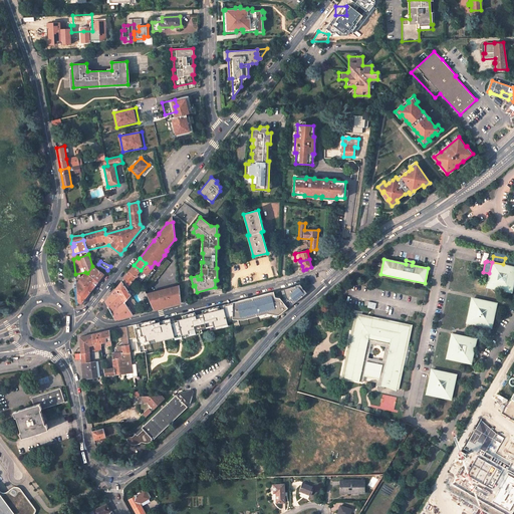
[(96,264),(94,262),(92,266),(87,273),(98,282),(104,275),(95,267),(96,264)]
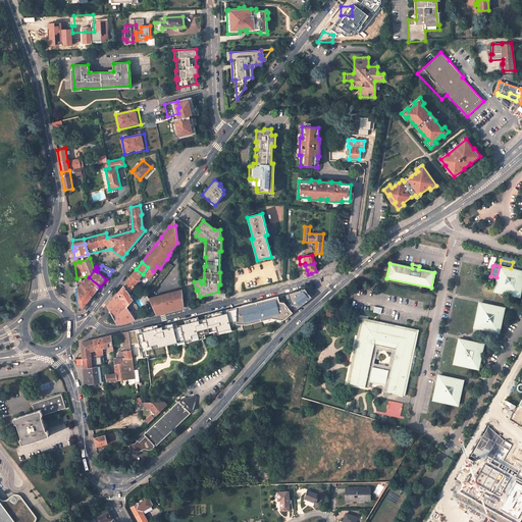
[(521,270),(511,268),(500,266),(497,277),(494,291),(519,296),(521,284),(521,280),(521,270)]
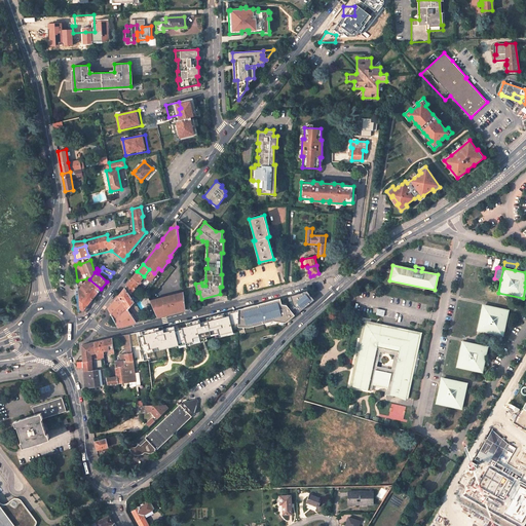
[(154,273),(149,269),(144,276),(150,282),(156,274),(154,273)]
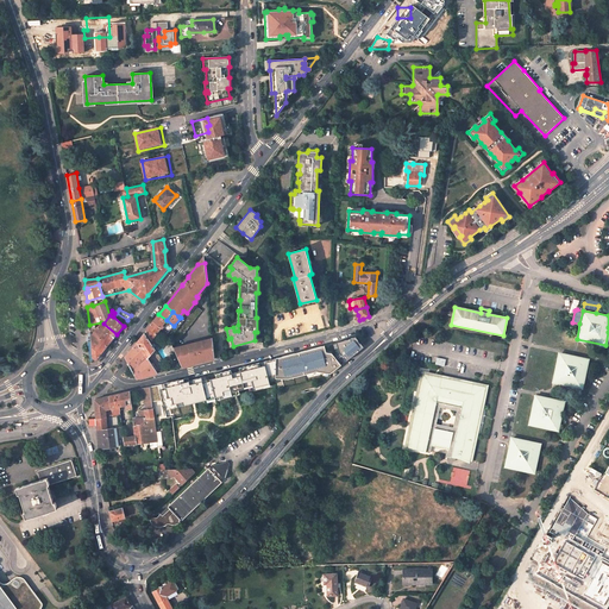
[(161,328),(167,320),(158,314),(152,321),(161,328)]
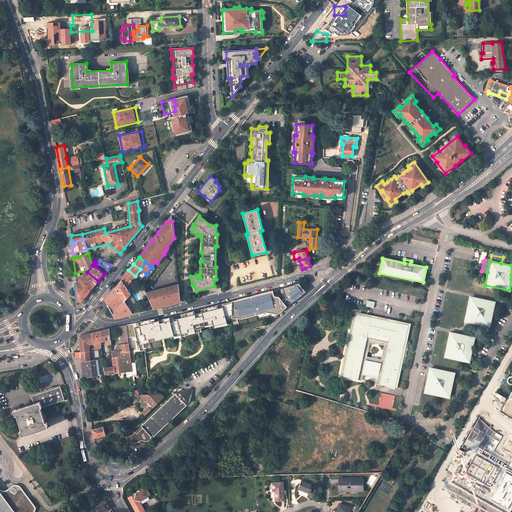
[(122,278),(127,286),(133,278),(135,276),(128,270),(122,278)]
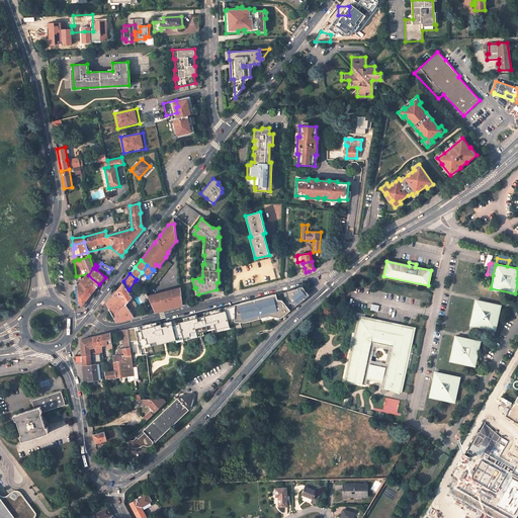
[(88,275),(86,274),(82,280),(95,289),(99,284),(88,275)]
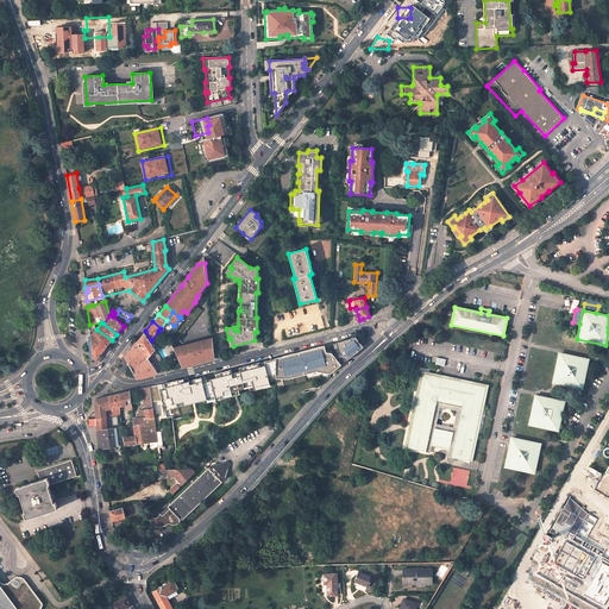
[(96,330),(90,337),(92,358),(96,359),(112,340),(96,330)]
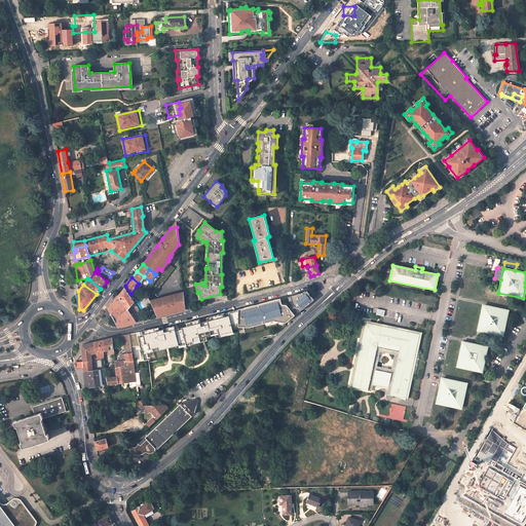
[(130,297),(139,287),(137,286),(130,294),(125,286),(124,288),(130,297)]
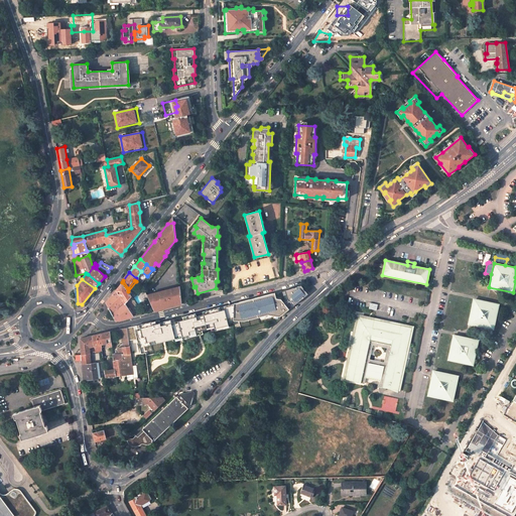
[(134,316),(125,303),(131,296),(128,291),(122,282),(105,303),(115,320),(134,316)]
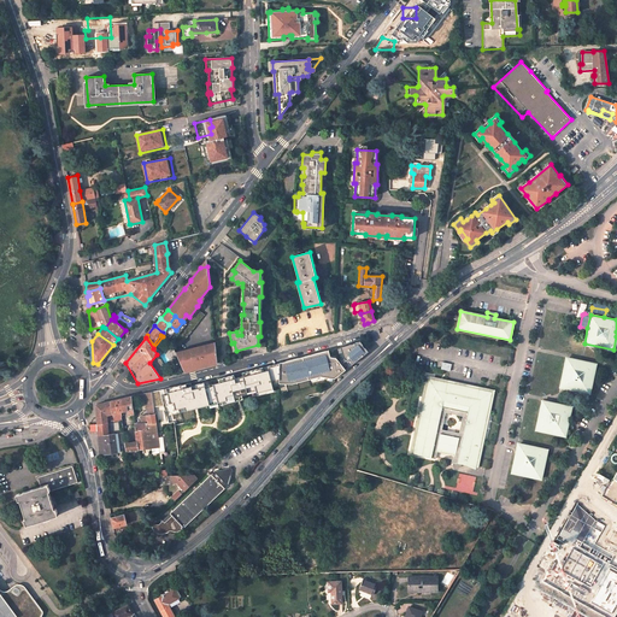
[(187,352),(176,354),(183,372),(192,370),(218,363),(216,342),(201,346),(201,348),(193,351),(193,350),(186,351),(187,352)]
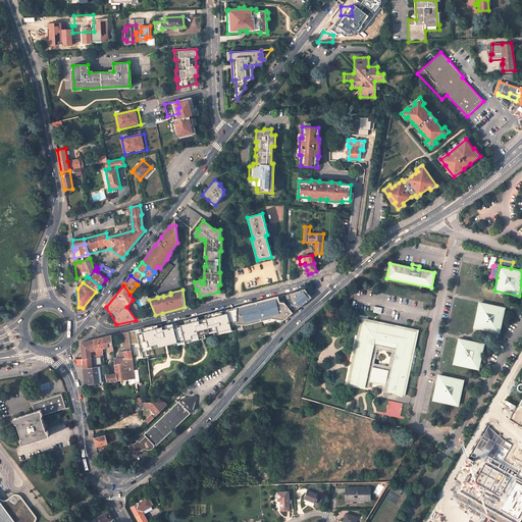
[(311,298),(305,290),(291,294),(289,295),(291,303),(297,310),(311,298)]
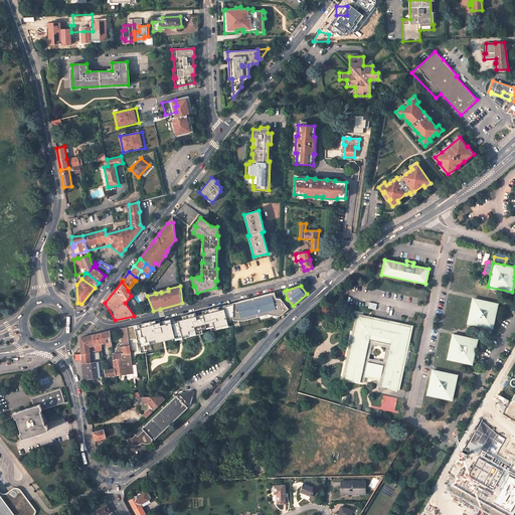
[(233,304),(233,320),(244,320),(268,314),(280,316),(289,309),(281,299),(276,299),(275,293),(251,299),(233,304)]
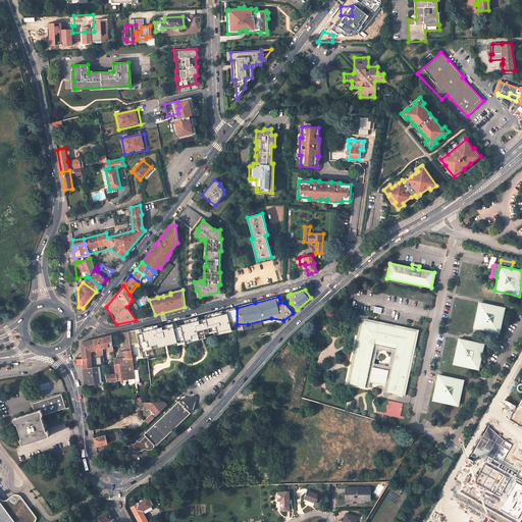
[(505,307),(479,302),(474,327),(499,332),(505,307)]
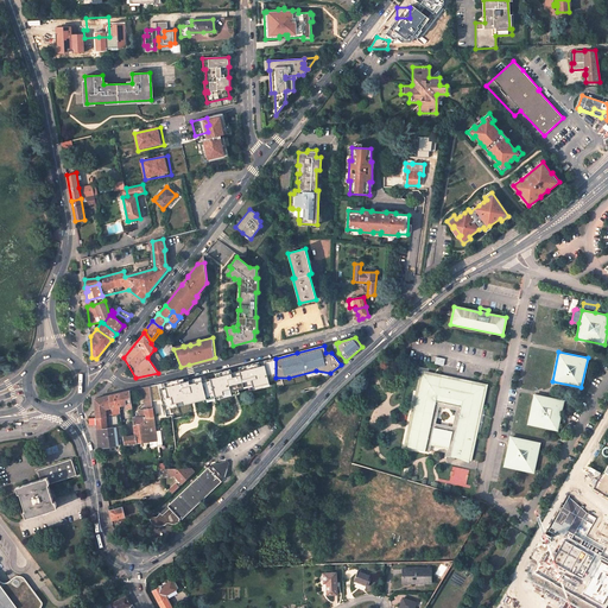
[(188,378),(150,386),(152,401),(162,400),(165,410),(254,386),(255,390),(276,385),(276,359),(239,367),(240,371),(233,373),(232,369),(189,380),(188,378)]
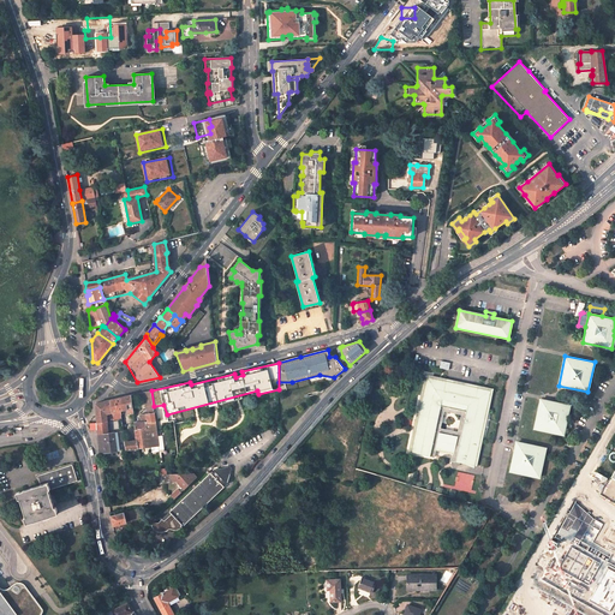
[(436,448),(454,453),(454,454),(452,461),(463,464),(463,461),(475,466),(491,390),(478,388),(476,399),(445,392),(446,382),(427,377),(411,453),(434,458),(436,451),(436,448)]
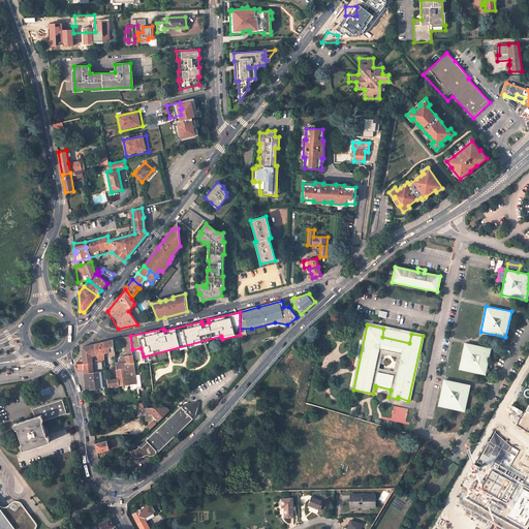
[(411,334),(383,329),(382,337),(409,343),(411,334)]
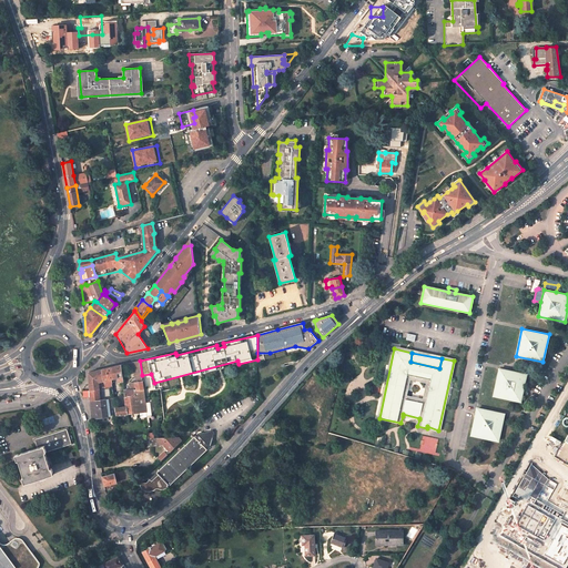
[(115,378),(118,378),(119,384),(120,384),(123,383),(123,377),(122,373),(122,365),(110,368),(102,371),(103,382),(104,386),(110,384),(109,381),(115,378)]
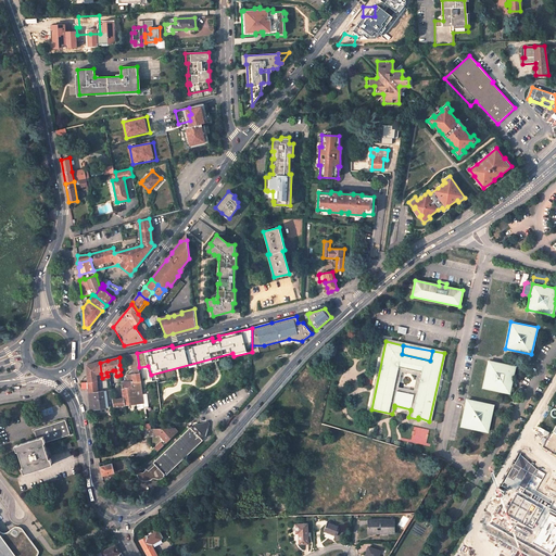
[(515,366),(489,361),(483,388),(509,392),(515,366)]
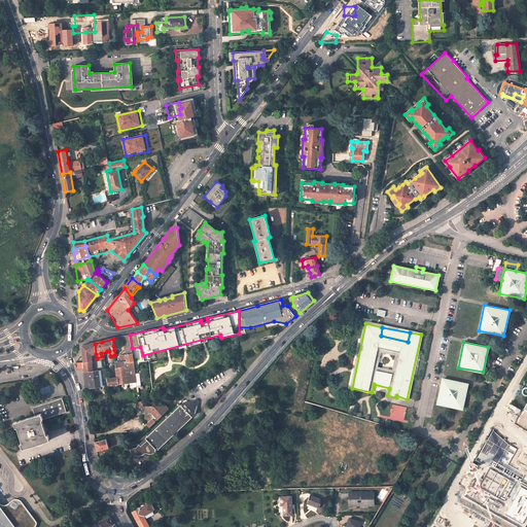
[(84,369),(93,367),(92,361),(92,355),(96,354),(95,344),(82,347),(84,369)]
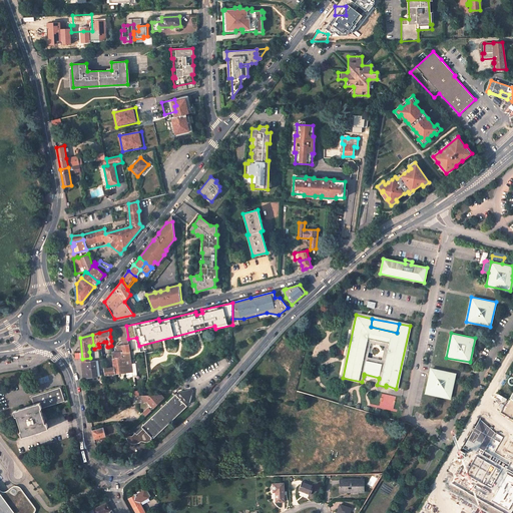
[(129,345),(122,346),(123,353),(122,353),(122,358),(124,374),(132,373),(129,348),(129,345)]
